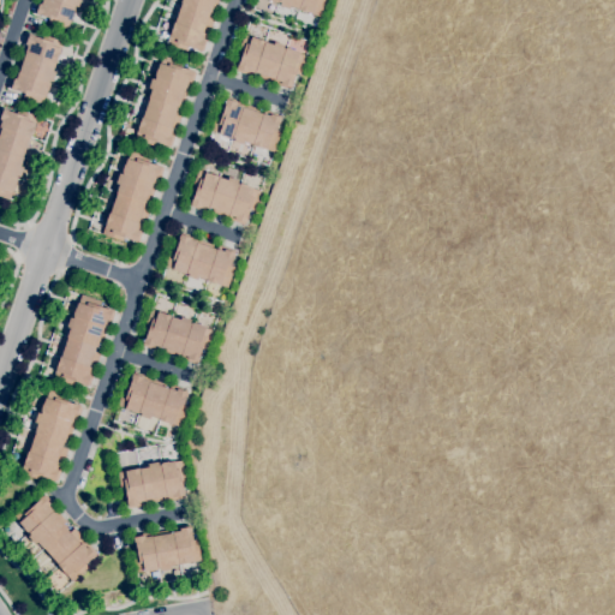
[(67,30),(49,24),(51,19),(40,16),(40,17),(35,16),(36,15),(34,13),(37,0),(79,0),(78,7),(75,7),(73,9),(75,10),(75,11),(73,17),(72,17),(71,23),(70,23),(67,30)]
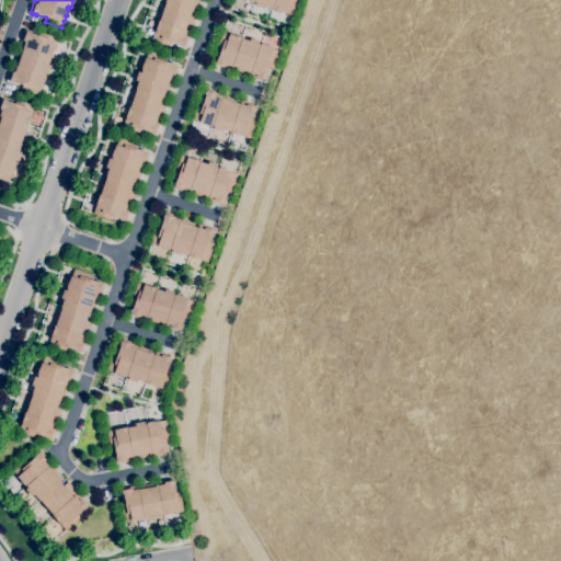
[(183,47),(179,46),(179,45),(172,43),(171,47),(152,41),(155,34),(159,21),(165,3),(165,0),(199,0),(197,9),(194,8),(192,12),(190,16),(195,19),(185,47),(183,47)]
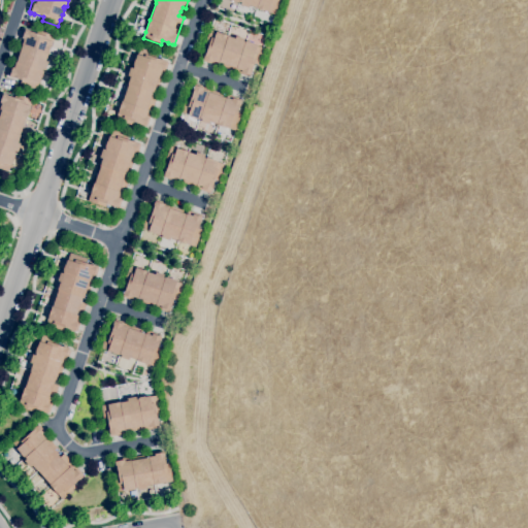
[(279,0),(274,15),(256,8),(249,6),(249,8),(240,5),(241,3),(239,2),(238,3),(229,0),(279,0)]
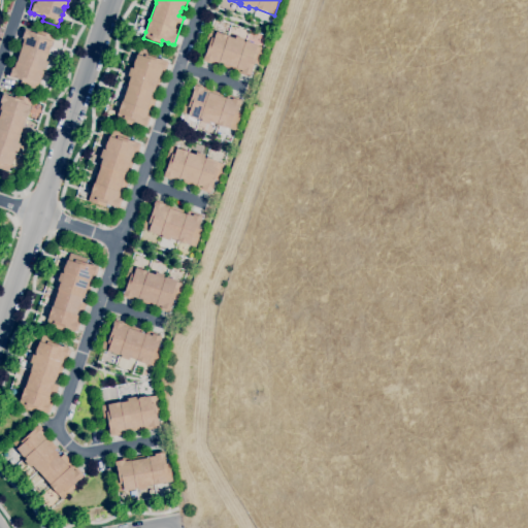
[(35,91),(20,85),(21,81),(12,78),(9,77),(9,76),(7,75),(12,62),(13,62),(18,48),(21,50),(22,45),(18,44),(21,37),(23,38),(26,30),(29,31),(29,32),(35,34),(37,30),(55,36),(52,45),(45,62),(48,63),(45,70),(42,69),(41,72),(42,72),(42,73),(43,73),(41,78),(39,84),(38,84),(35,91)]
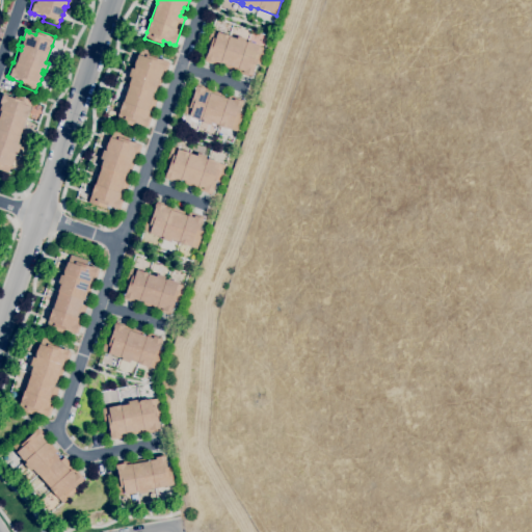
[(251,78),(237,73),(237,72),(223,68),(224,64),(221,63),(220,67),(204,61),(206,55),(207,56),(209,49),(206,48),(211,30),(230,36),(230,37),(237,40),(237,36),(245,40),(244,42),(246,43),(247,42),(248,43),(248,42),(254,44),(254,45),(259,46),(258,47),(265,49),(260,65),(256,64),(253,72),(254,72),(251,78)]
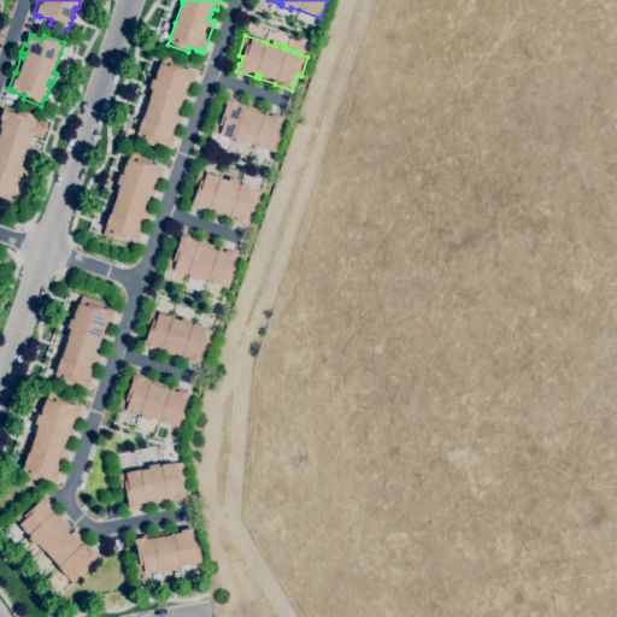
[(169,148),(164,146),(157,144),(154,147),(135,140),(142,119),(150,99),(152,89),(150,89),(152,80),(154,81),(156,78),(154,78),(156,76),(157,70),(158,70),(160,64),(164,57),(182,63),(181,68),(189,71),(189,70),(194,72),(197,74),(191,90),(189,89),(183,105),(181,104),(180,109),(178,109),(176,113),(183,116),(171,148),(169,147),(169,148)]
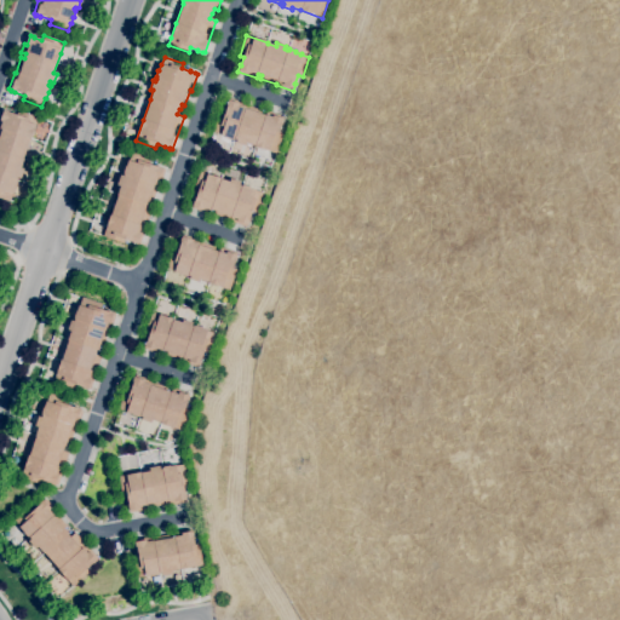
[(276,154),(254,147),(246,143),(245,147),(235,143),(236,141),(234,139),(234,141),(231,139),(231,141),(227,138),(220,136),(220,135),(213,132),(219,113),(224,115),(227,105),(228,101),(229,101),(229,99),(246,104),(246,105),(262,110),(260,114),(265,116),(267,112),(283,116),(282,119),(283,120),(281,125),(279,132),(282,133),(276,154)]
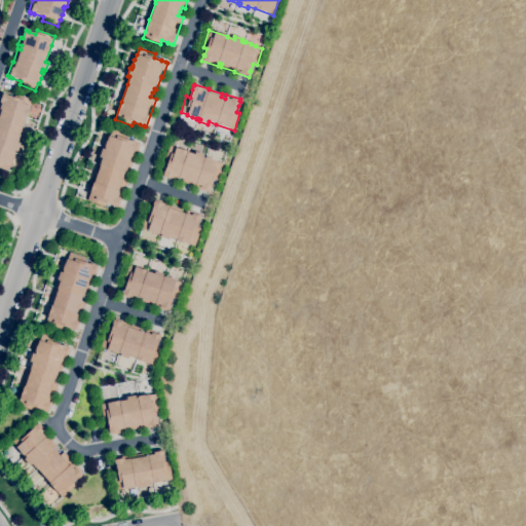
[(7,172),(0,168),(0,102),(3,94),(6,95),(6,96),(13,98),(14,95),(32,100),(26,118),(25,118),(20,136),(17,143),(21,144),(17,152),(14,151),(14,153),(14,155),(13,160),(12,159),(10,164),(9,164),(7,172)]
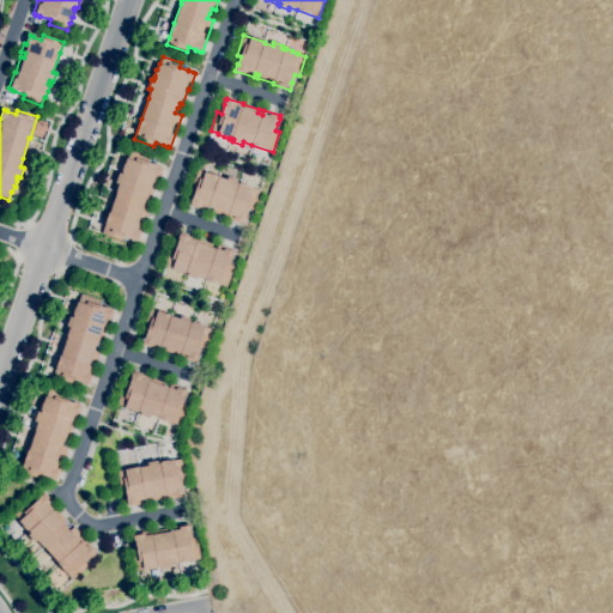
[(138,242),(137,242),(135,242),(131,241),(131,240),(123,237),(122,241),(102,235),(109,213),(116,194),(115,193),(119,184),(115,183),(119,174),(121,175),(122,173),(122,170),(123,164),(125,165),(126,159),(127,159),(131,151),(149,157),(147,163),(156,165),(157,165),(162,167),(161,168),(163,168),(157,184),(156,184),(150,199),(147,198),(146,204),(145,202),(143,207),(149,210),(138,242)]
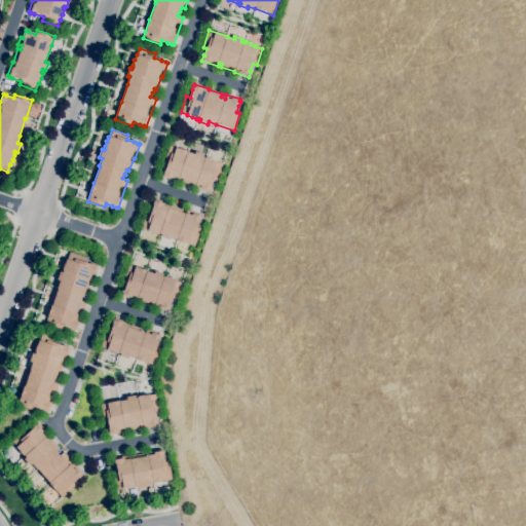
[(210,193),(194,188),(195,187),(182,182),(183,180),(179,179),(178,181),(162,176),(164,172),(166,164),(163,163),(170,146),(187,152),(194,155),(195,152),(203,155),(202,157),(204,158),(204,157),(207,158),(207,157),(212,159),(217,161),(216,162),(223,164),(218,181),(214,179),(211,187),(212,187),(210,193)]
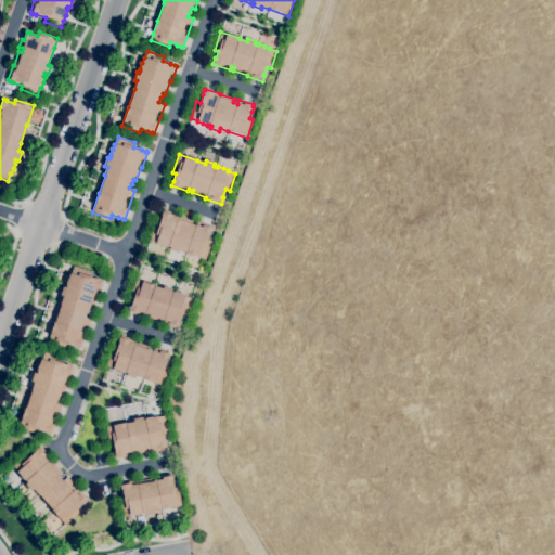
[(205,260),(198,258),(196,257),(186,254),(186,253),(179,250),(178,253),(169,250),(170,247),(168,247),(156,244),(156,243),(149,241),(154,223),(159,224),(162,217),(162,216),(163,213),(164,213),(164,210),(179,216),(178,217),(192,221),(191,224),(195,226),(197,222),(213,227),(210,233),(208,241),(211,242),(205,260)]
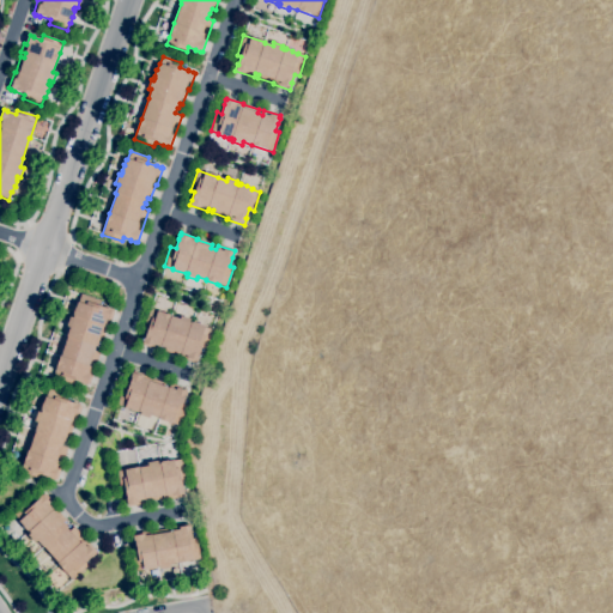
[(86,386),(82,384),(82,383),(72,380),(71,384),(53,378),(55,371),(60,357),(67,337),(70,327),(67,327),(70,317),(73,317),(73,316),(73,314),(74,309),(76,309),(78,303),(82,295),(99,302),(98,307),(107,309),(108,308),(113,310),(111,311),(114,311),(109,328),(107,328),(102,343),(98,341),(97,347),(95,346),(93,351),(99,353),(89,386),(87,384),(86,386)]
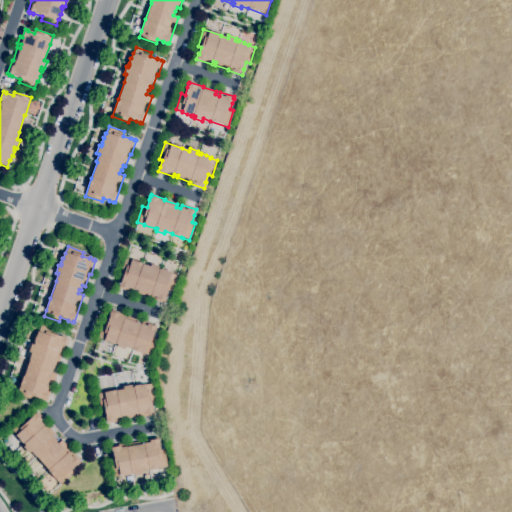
[(164,304),(150,299),(150,298),(134,292),(133,293),(118,288),(120,282),(121,283),(123,276),(120,275),(125,258),(134,261),(143,264),(143,265),(150,267),(151,264),(158,267),(157,269),(159,270),(160,269),(161,270),(161,269),(166,271),(171,273),(171,274),(177,276),(172,292),(167,290),(165,298),(166,298),(164,304)]
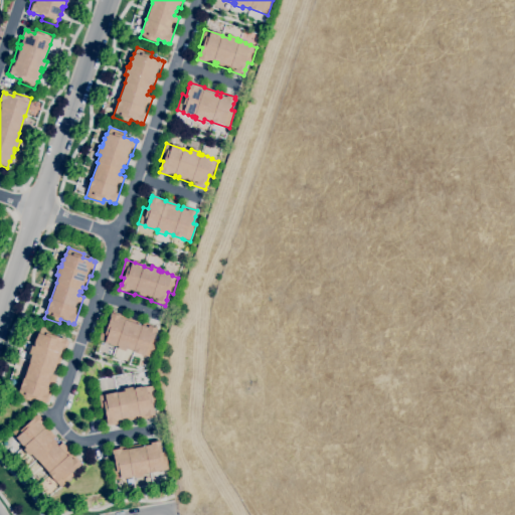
[(151,358),(145,356),(144,356),(133,352),(126,349),(125,352),(117,349),(118,347),(115,346),(114,346),(109,345),(109,344),(105,343),(105,342),(99,339),(104,324),(108,325),(111,318),(110,318),(111,314),(112,314),(113,312),(127,317),(126,318),(139,322),(138,325),(142,327),(143,322),(157,327),(157,329),(156,333),(155,333),(153,340),(156,341),(151,358)]
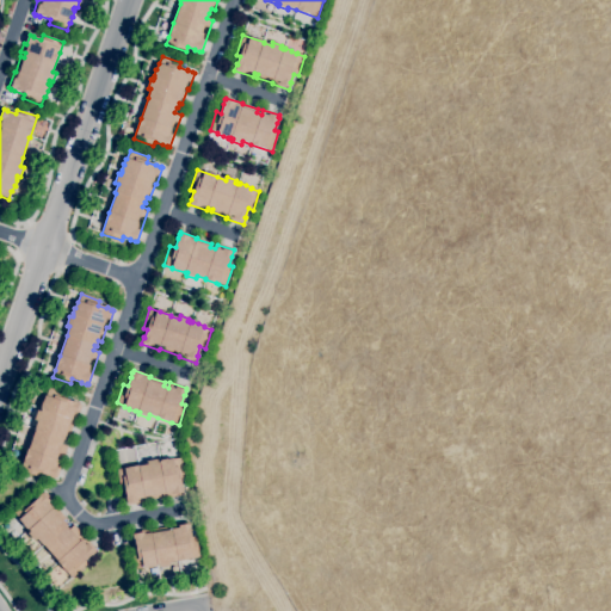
[(56,479),(55,479),(54,479),(39,474),(38,477),(20,471),(23,464),(28,450),(29,450),(35,431),(35,430),(37,421),(35,420),(37,411),(41,412),(41,409),(41,407),(42,402),(43,402),(45,396),(49,388),(67,395),(66,400),(74,402),(75,402),(80,403),(79,405),(81,405),(75,421),(74,421),(69,437),(66,436),(65,440),(63,440),(61,445),(67,446),(56,479)]
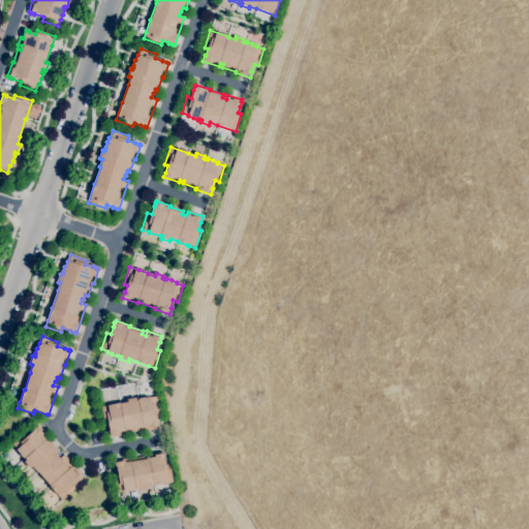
[(110,438),(110,434),(107,424),(104,424),(101,407),(112,405),(120,404),(127,403),(127,400),(135,398),(136,401),(137,401),(137,400),(139,399),(145,398),(150,398),(157,397),(160,413),(156,414),(157,423),(158,423),(159,427),(157,427),(158,429),(143,432),(143,431),(129,433),(129,431),(125,431),(126,435),(110,438)]
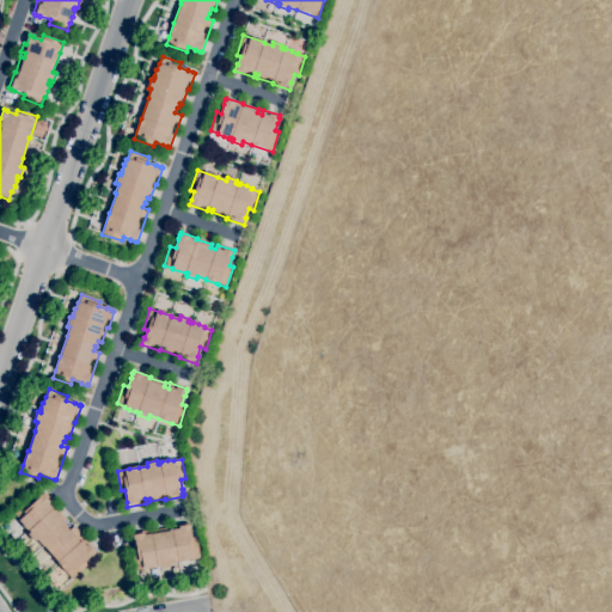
[(85,567),(72,579),(69,576),(72,574),(69,571),(67,574),(65,570),(65,571),(59,565),(57,563),(59,562),(43,546),(43,548),(37,540),(35,543),(28,534),(30,533),(28,531),(26,531),(23,526),(19,521),(19,520),(14,514),(29,501),(32,505),(40,499),(38,497),(42,494),(43,495),(44,494),(56,507),(55,508),(66,520),(63,522),(67,526),(66,527),(69,531),(74,527),(97,552),(85,562),(89,564),(85,567)]
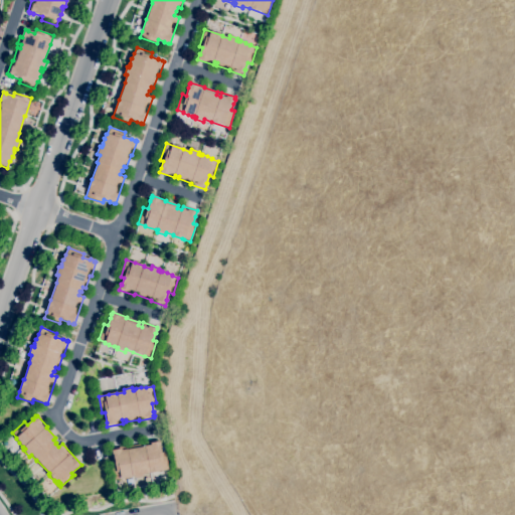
[(114,480),(111,464),(115,463),(112,451),(120,449),(120,447),(127,446),(127,448),(144,445),(144,443),(149,442),(149,444),(160,442),(161,446),(160,446),(161,453),(165,453),(168,470),(161,471),(142,474),(143,478),(135,479),(134,476),(132,476),(132,478),(121,480),(120,479),(114,480)]
